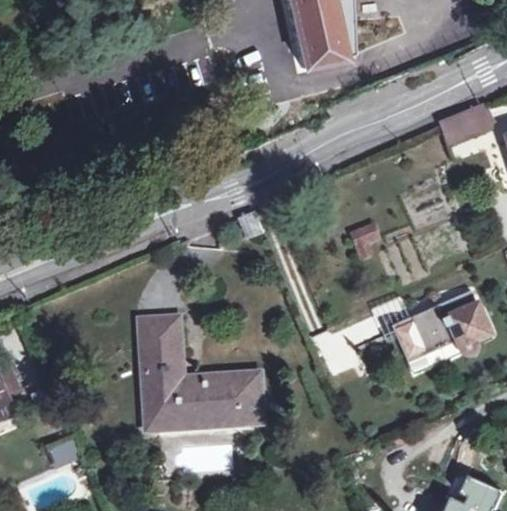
[(341,46),(329,0),(281,0),(298,67),(343,56),(341,46)]
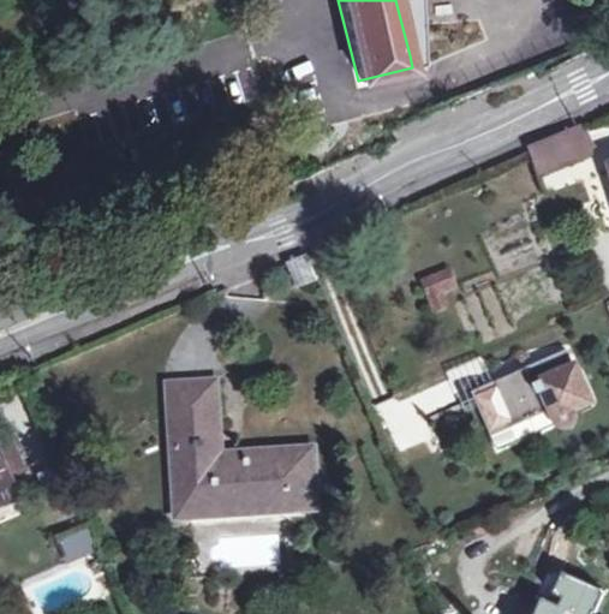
[(395,0),(410,55),(443,47),(430,0),(395,0)]
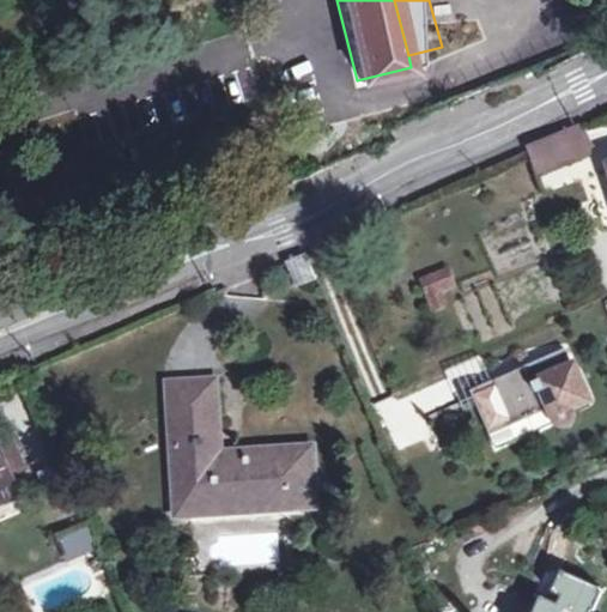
[(593,151),(582,122),(523,144),(535,173),(593,151)]
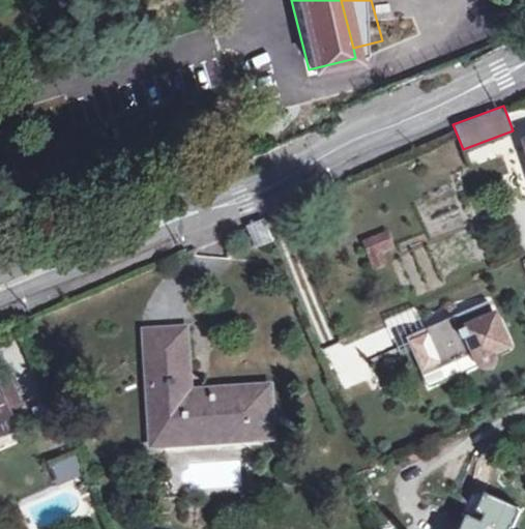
[(269,239),(260,219),(242,227),(252,247),(269,239)]
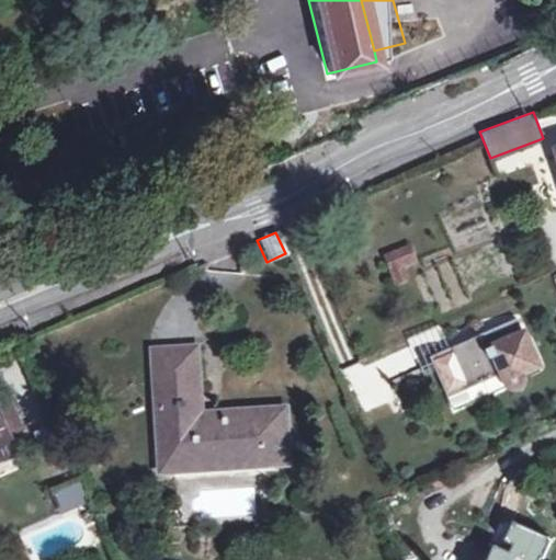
[(404,280),(398,266),(410,261),(405,248),(382,259),(393,284),(404,280)]
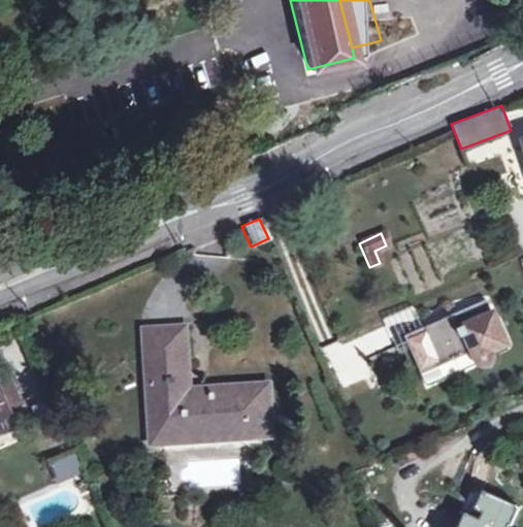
[(412,347),(423,372),(470,352),(476,364),(477,365),(482,369),(489,368),(493,361),(491,353),(504,347),(486,305),(468,313),(467,310),(455,316),(459,324),(452,327),(450,324),(431,332),(433,335),(426,338),(425,335),(410,342),(412,347)]
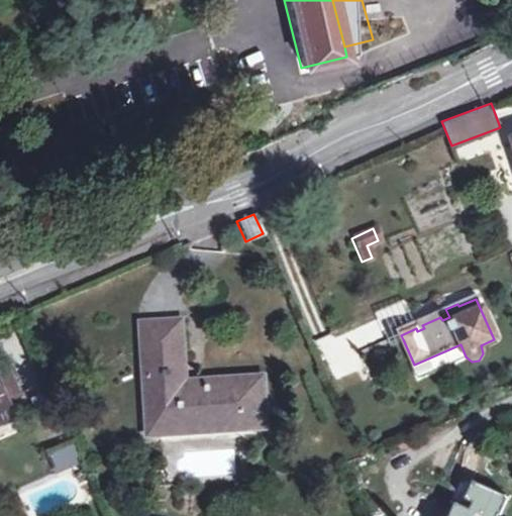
[(182,389),(181,381),(178,321),(137,322),(138,356),(143,355),(145,411),(159,411),(160,434),(197,432),(197,427),(263,424),(259,377),(196,380),(196,389),(182,389)]
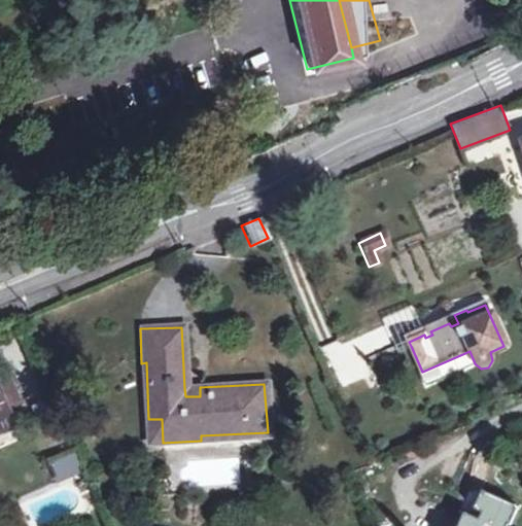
[(422,372),(411,346),(408,347),(425,387),(475,363),(470,351),(422,372)]
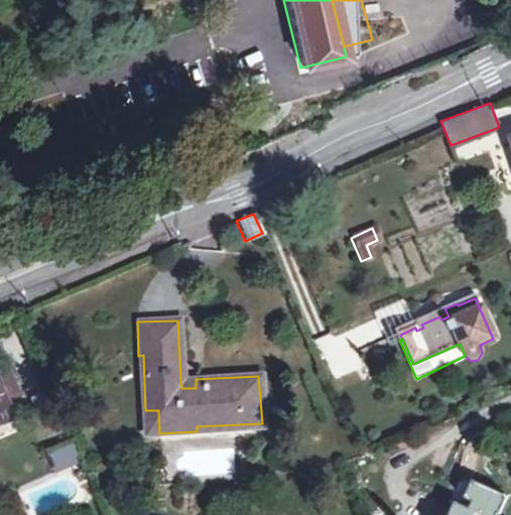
[(196,388),(196,379),(180,380),(181,388),(196,388)]
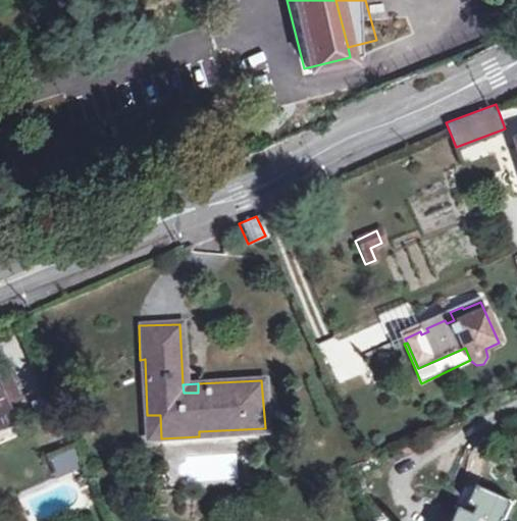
[(0,429),(8,425),(0,405),(0,429)]
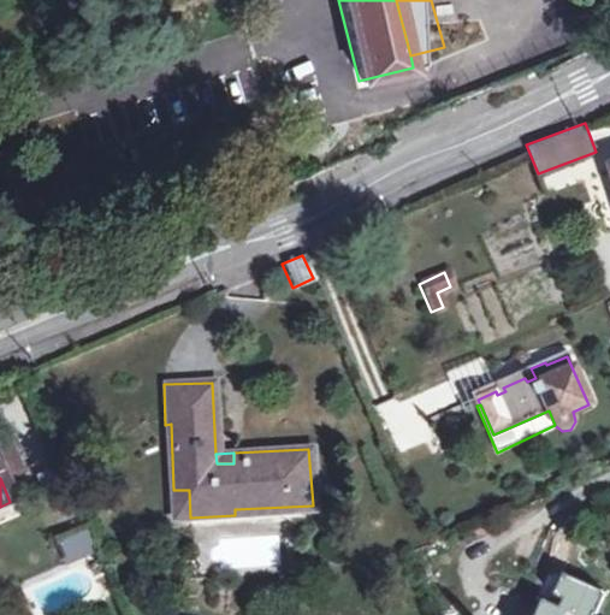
[(189,490),(173,490),(169,490),(170,518),(190,518),(189,490)]
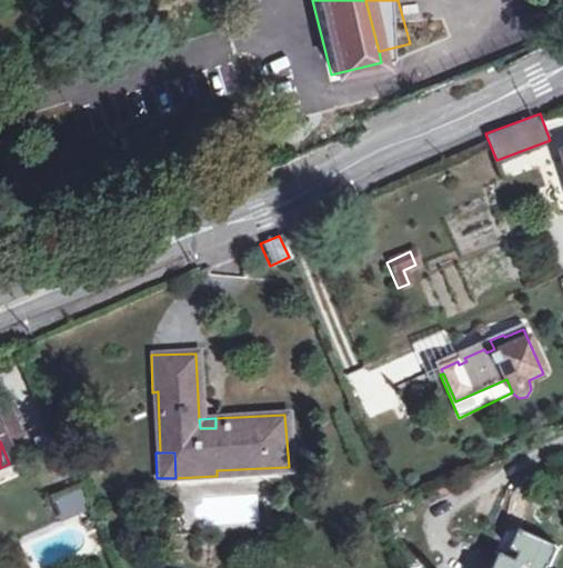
[(67,454),(50,460),(68,499),(83,491),(67,454)]
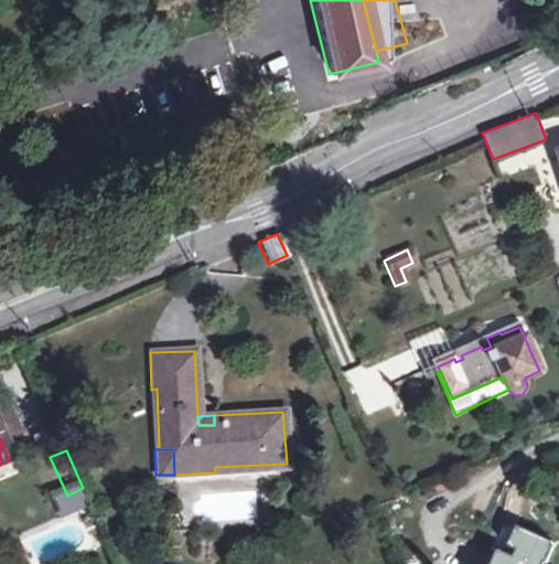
[(0,479),(28,467),(22,455),(9,460),(0,465),(0,479)]
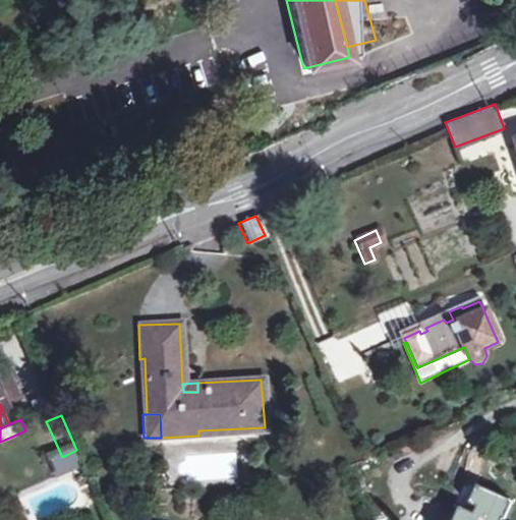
[(449,519),(506,519),(512,507),(474,492),(465,511),(455,507),(449,519)]
